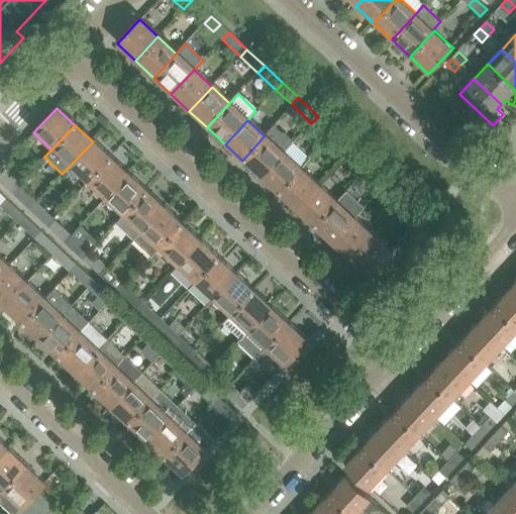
[(282,132),(274,125),(264,135),(265,135),(242,161),(261,178),(283,153),(283,152),(291,143),(292,142),(291,142),(292,140),(283,131),(282,132)]
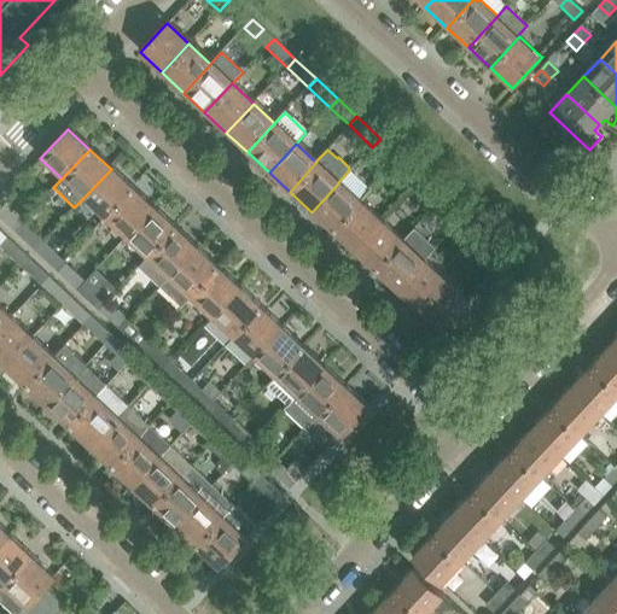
[(424,179),(402,158),(394,167),(415,187),(424,179)]
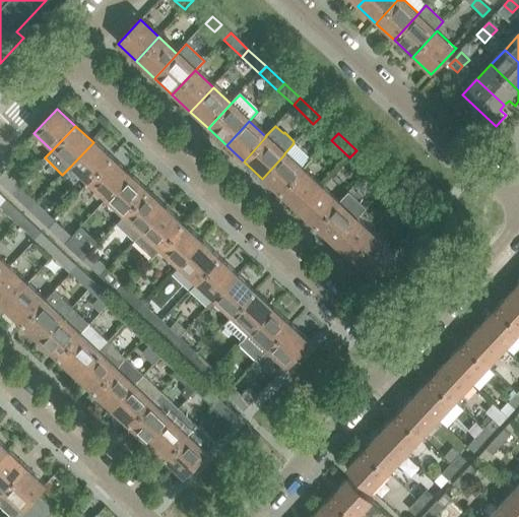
[(88,184),(111,159),(93,142),(70,167),(88,184)]
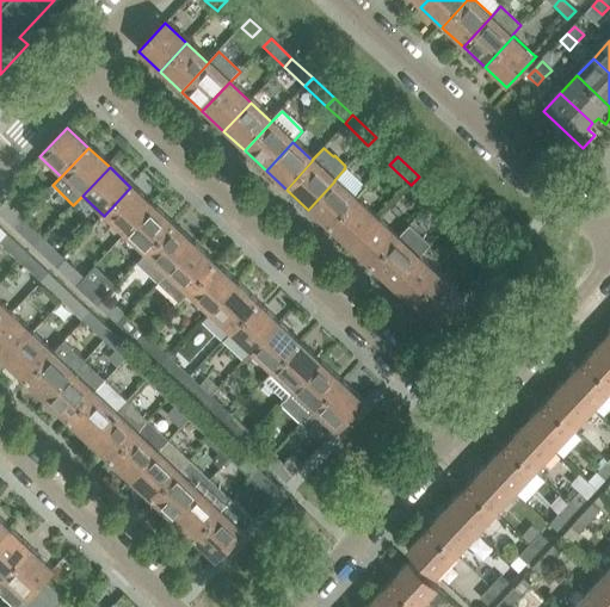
[(330,229),(356,200),(367,190),(344,169),(334,180),(334,181),(308,210),(330,229)]
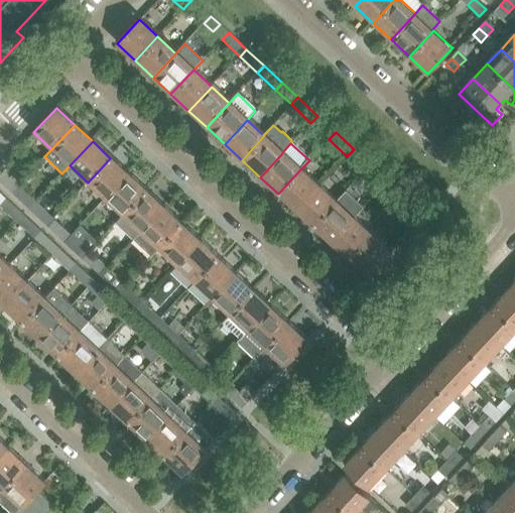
[(371,165),(354,149),(347,156),(365,172),(371,165)]
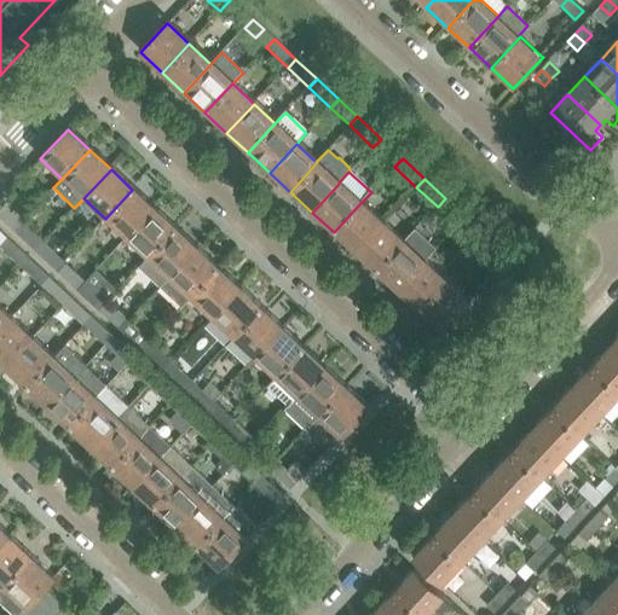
[(126,239),(154,209),(132,190),(105,219),(126,239)]
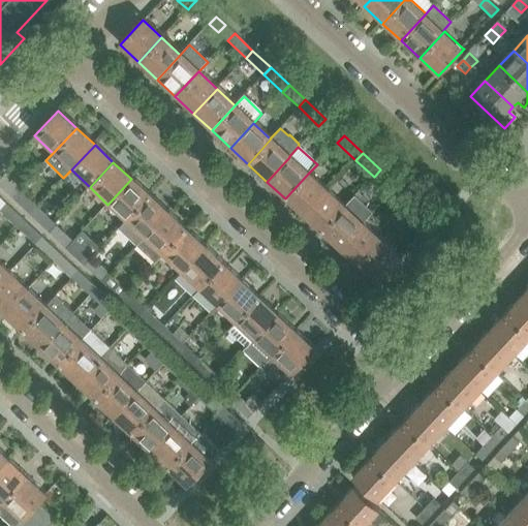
[(399,187),(380,169),(374,177),(392,194),(399,187)]
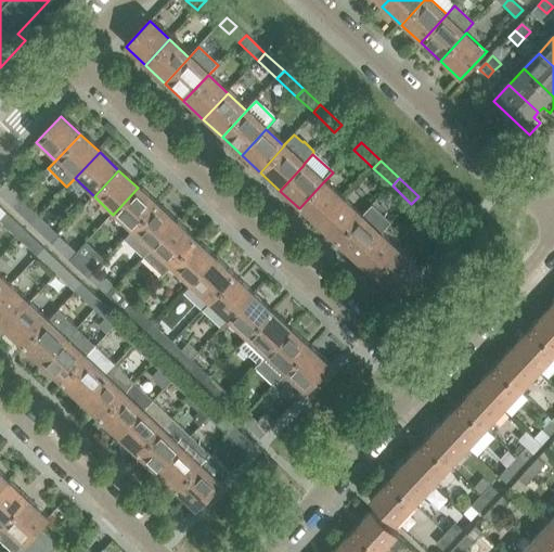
[(25,193),(16,184),(10,191),(0,182),(0,196),(12,207),(20,200),(20,201),(25,193)]
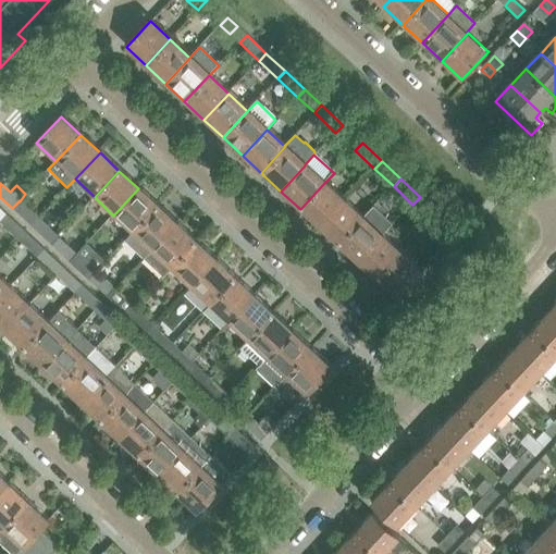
[(319,228),(344,201),(324,183),(300,209),(319,228)]
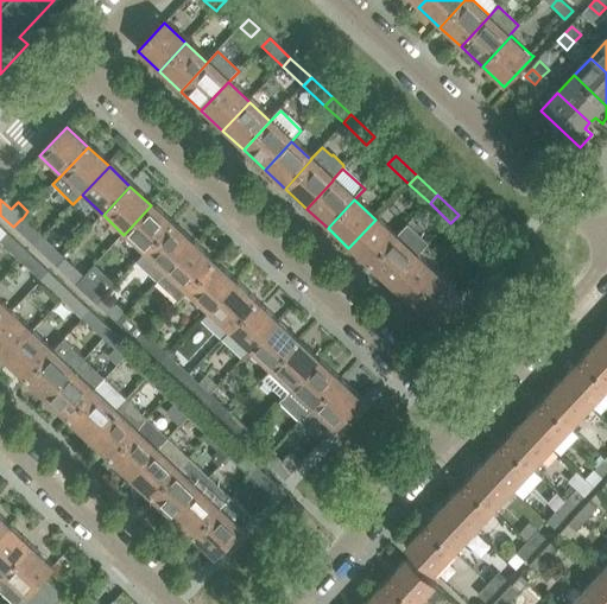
[(145,254),(172,226),(151,205),(124,235),(144,253),(145,254)]
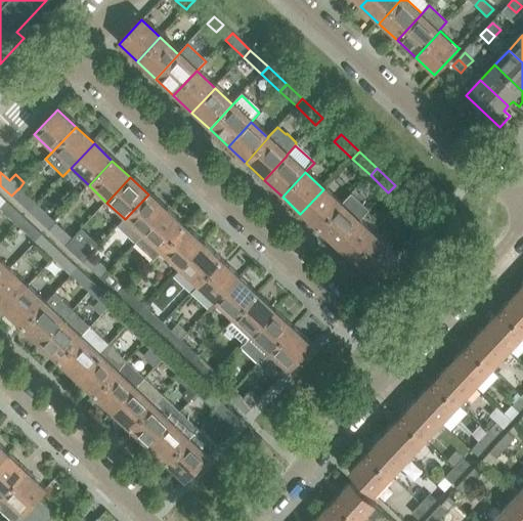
[(36,206),(18,189),(18,188),(11,196),(30,213),(36,206)]
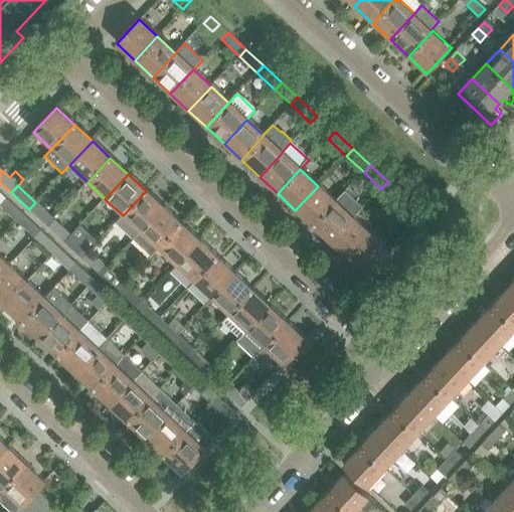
[(313,226),(336,202),(318,186),(295,210),(313,226)]
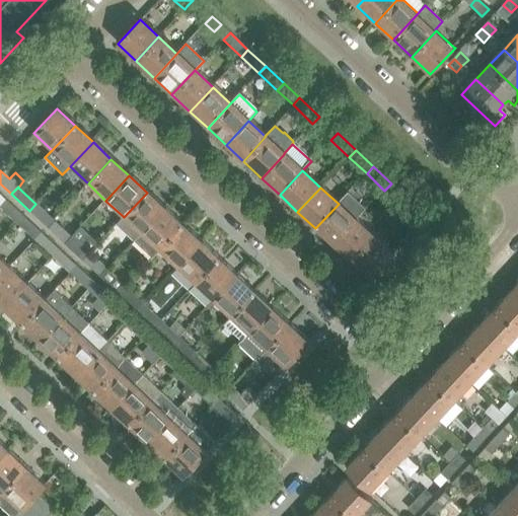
[(135,241),(164,210),(147,193),(124,217),(123,216),(116,224),(135,241)]
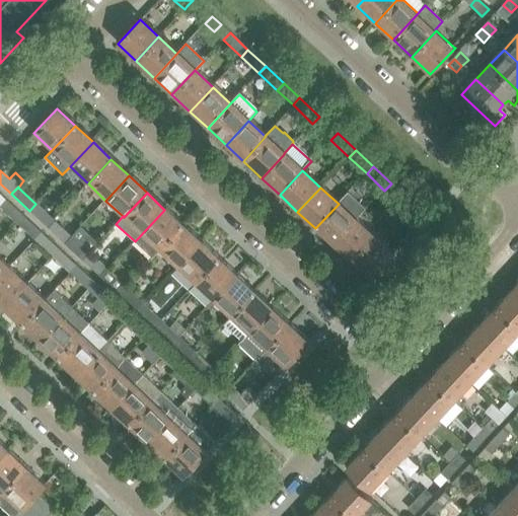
[(339,204),(315,228),(334,245),(356,221),(365,212),(347,195),(339,204)]
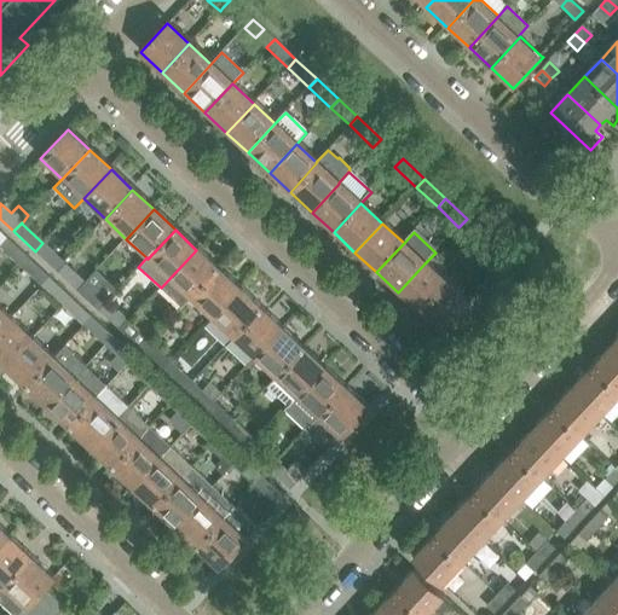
[(508,256),(489,238),(480,247),(500,265),(508,256)]
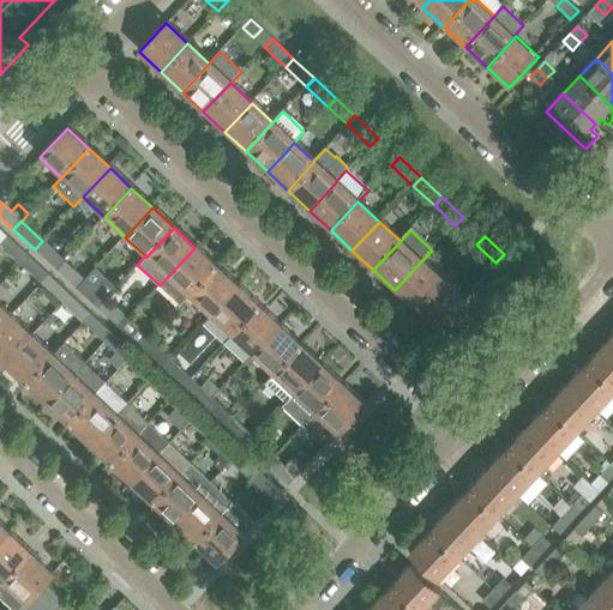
[(64,260),(42,241),(35,249),(55,269),(64,260)]
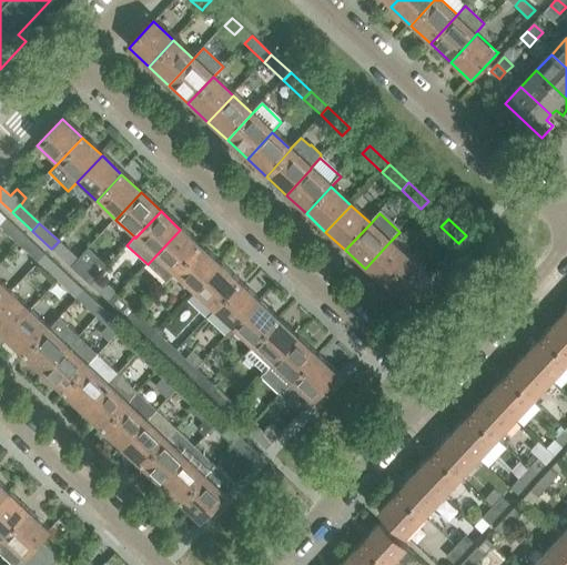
[(16,228),(8,235),(19,245),(26,238),(16,228)]
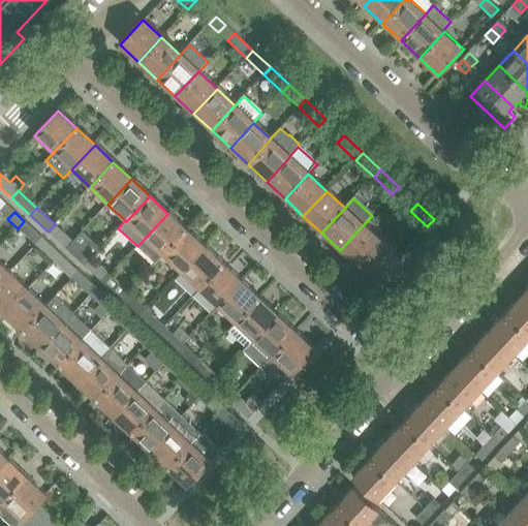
[(162,255),(186,230),(167,214),(137,246),(155,263),(162,254),(162,255)]
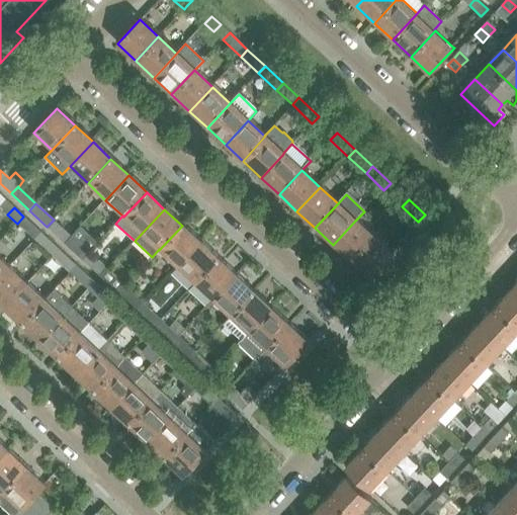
[(23,217),(17,224),(26,233),(33,226),(23,217)]
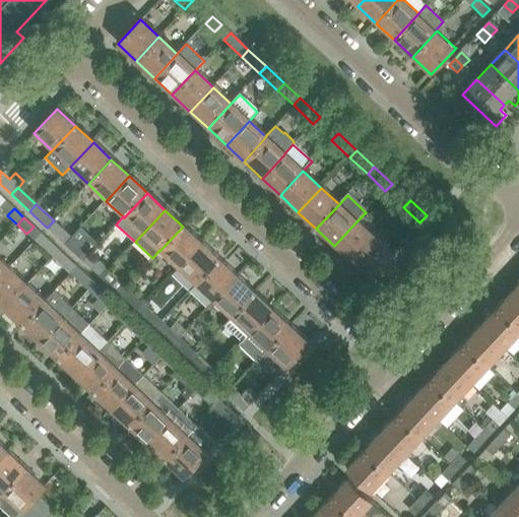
[(72,238),(54,220),(47,228),(65,245),(72,238)]
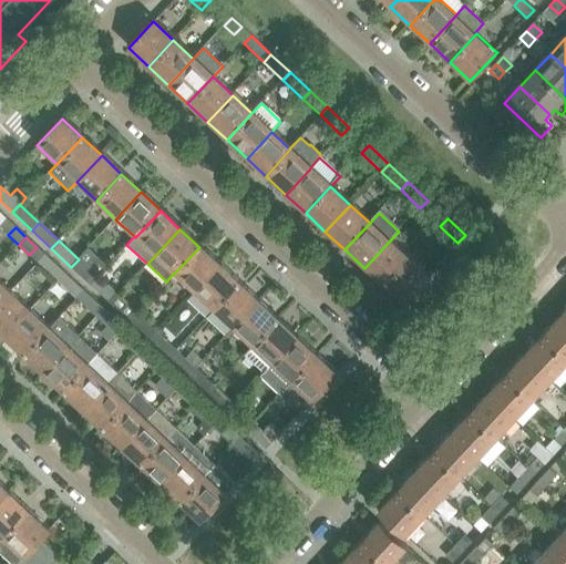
[(409,259),(389,242),(364,268),(384,286),(409,259)]
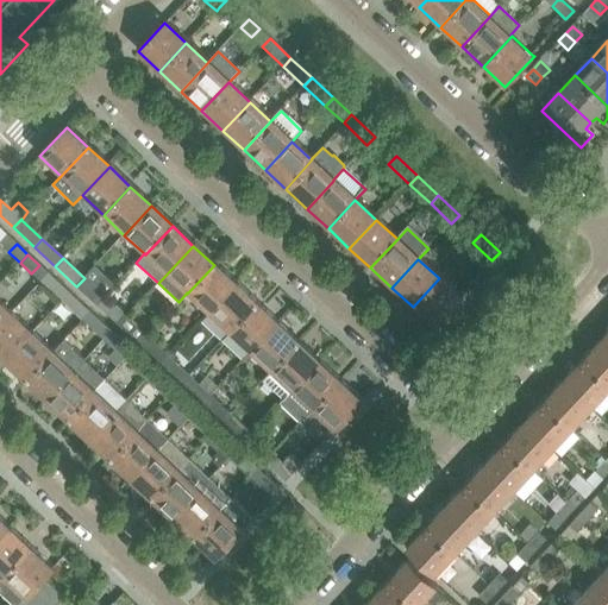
[(208,314),(236,285),(214,265),(187,294),(208,314)]
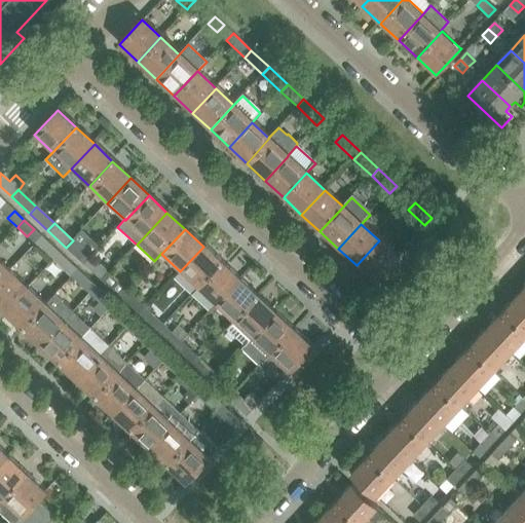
[(90,257),(73,240),(66,248),(84,264),(90,257)]
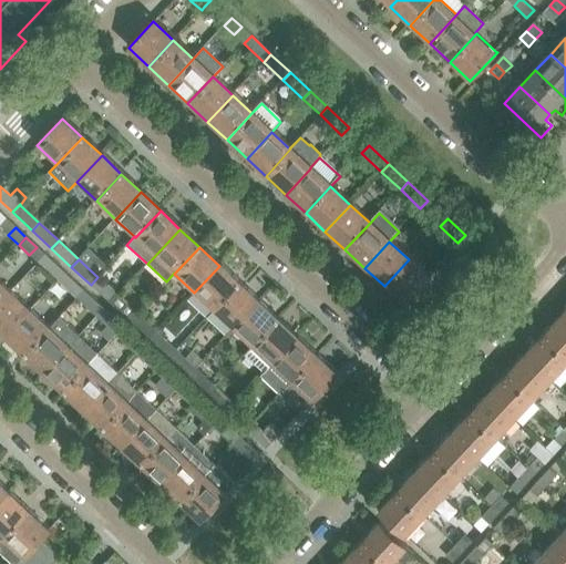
[(429,278),(426,276),(409,259),(384,286),(404,305),(429,278)]
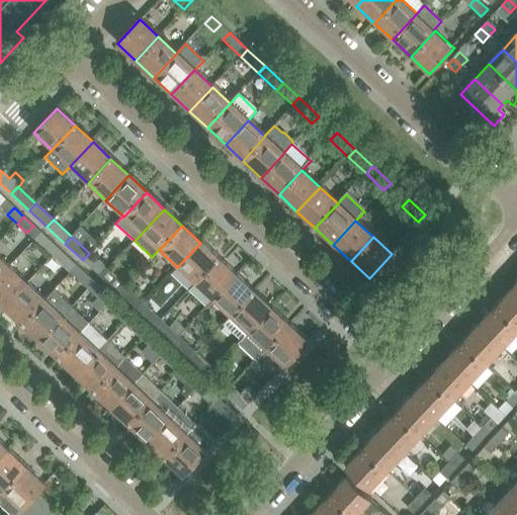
[(50,241),(44,248),(53,257),(60,250),(50,241)]
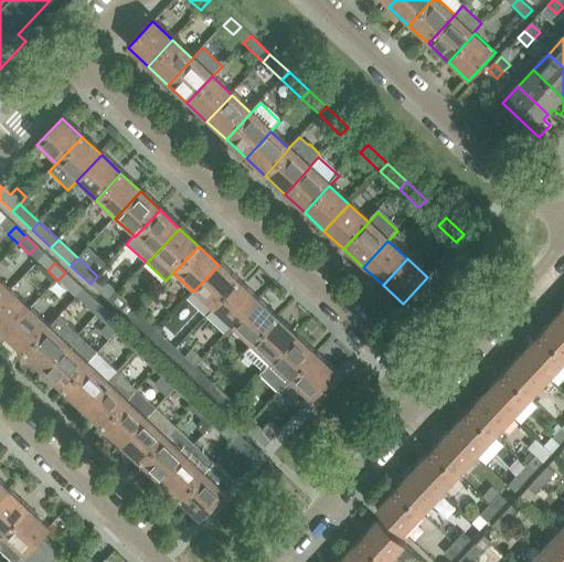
[(213,309),(237,283),(219,265),(193,292),(213,309)]
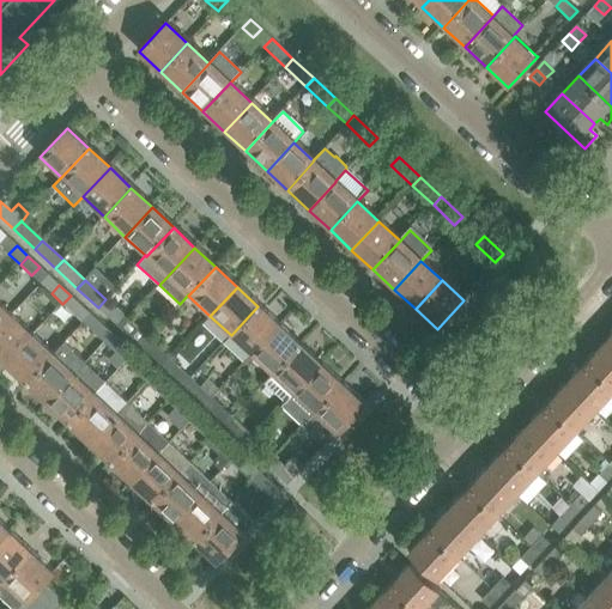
[(71,296),(62,304),(73,315),(82,306),(71,296)]
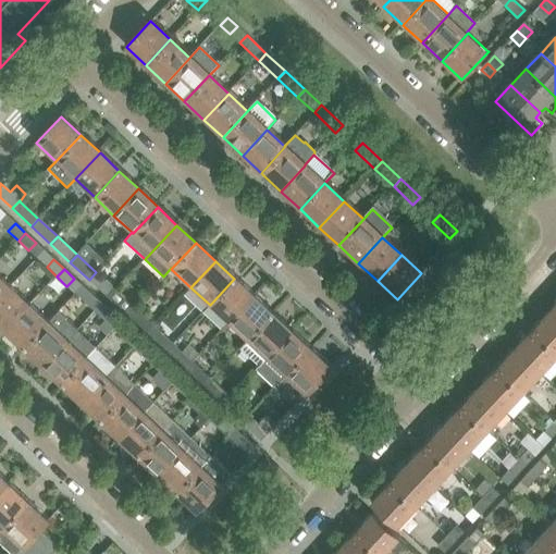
[(115,291),(96,272),(89,280),(108,298),(115,291)]
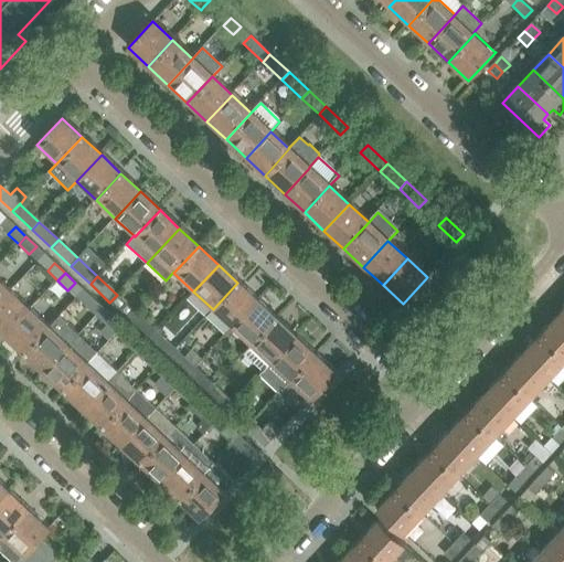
[(0,301),(10,292),(0,283),(0,301)]
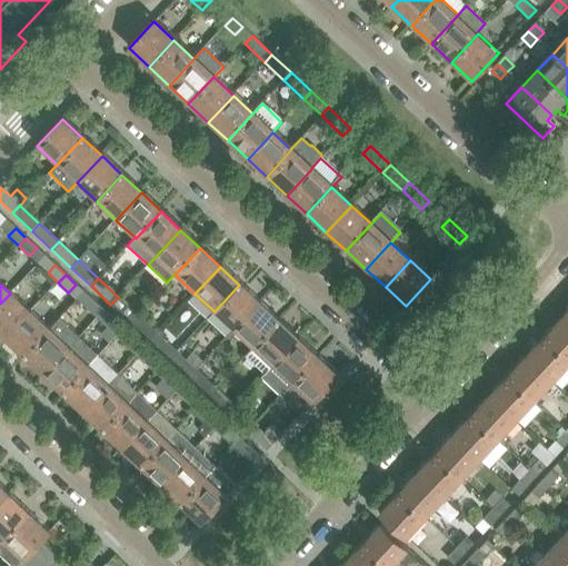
[(233,330),(259,304),(239,285),(215,311),(233,330)]
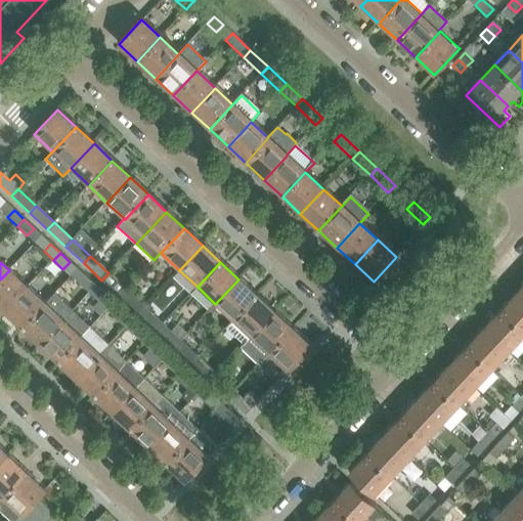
[(0,308),(4,312),(28,288),(9,270),(0,279),(0,308)]
